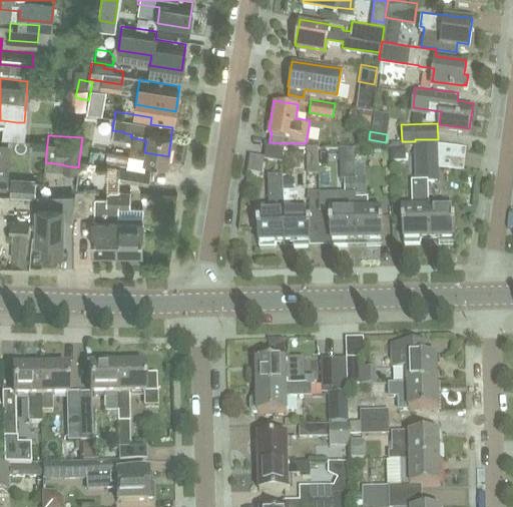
[(415,141),(415,151),(439,151),(439,139),(438,139),(415,139),(415,141)]
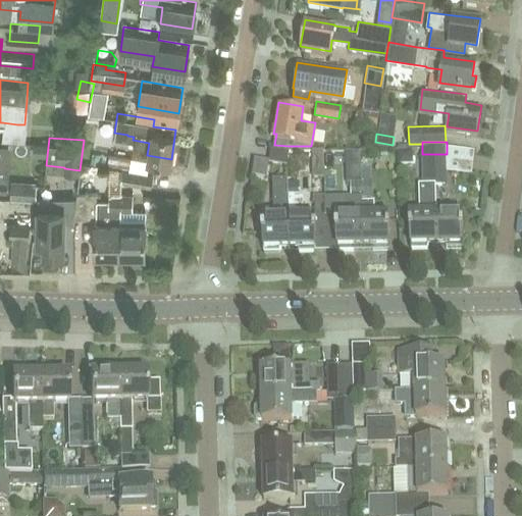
[(286,160),(289,146),(274,145),(270,144),(268,157),(286,160)]
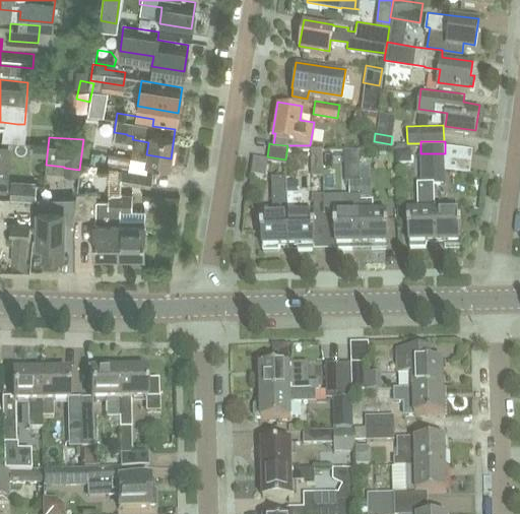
[(107,159),(121,162),(128,163),(130,151),(109,147),(107,159)]
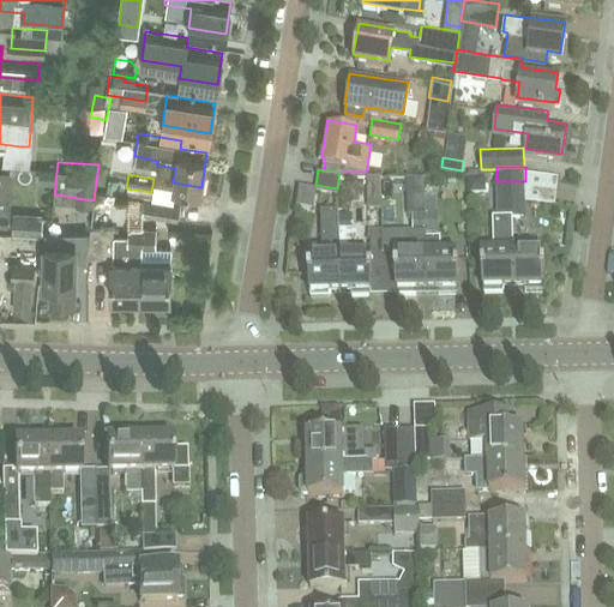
[(527,209),(527,194),(525,181),(497,181),(497,196),(512,196),(512,209),(527,209)]
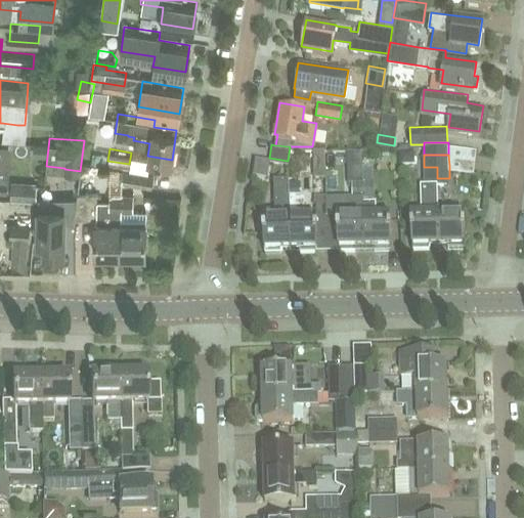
[(129,164),(122,163),(121,177),(151,182),(154,168),(129,164)]
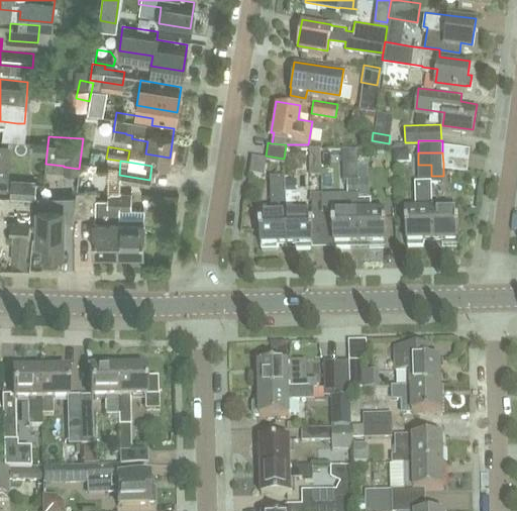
[(431,165),(418,165),(418,176),(431,176),(431,165)]
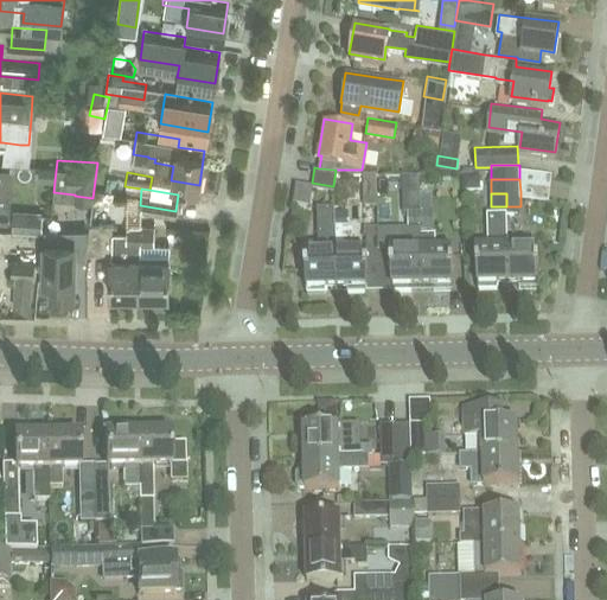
[(12,225),(27,225),(43,227),(43,204),(13,203),(12,225)]
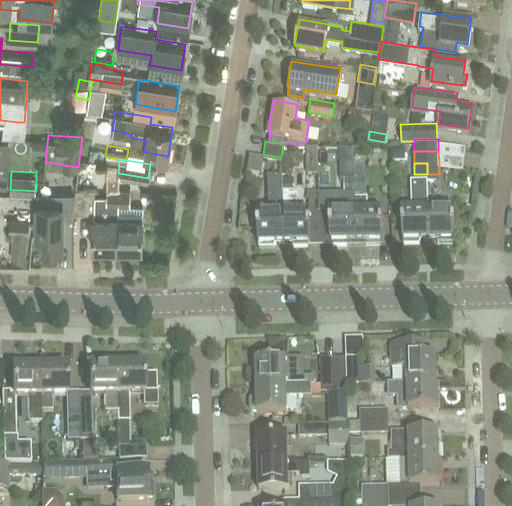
[(283,237),(282,207),(282,191),(282,175),(282,171),(267,171),(268,207),(256,208),(256,224),(258,224),(258,243),(273,243),(273,238),(283,237)]
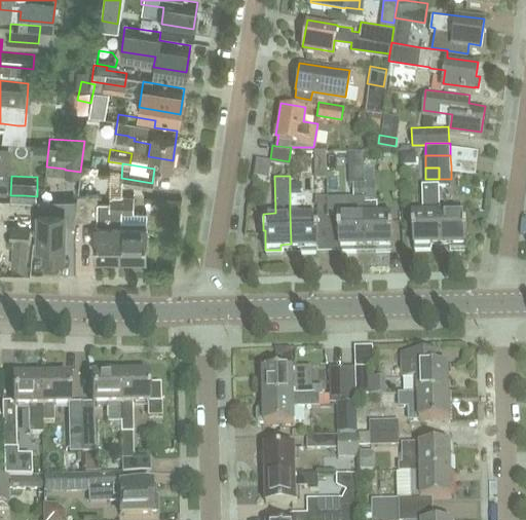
[(364,194),(374,193),(374,177),(364,178),(364,194)]
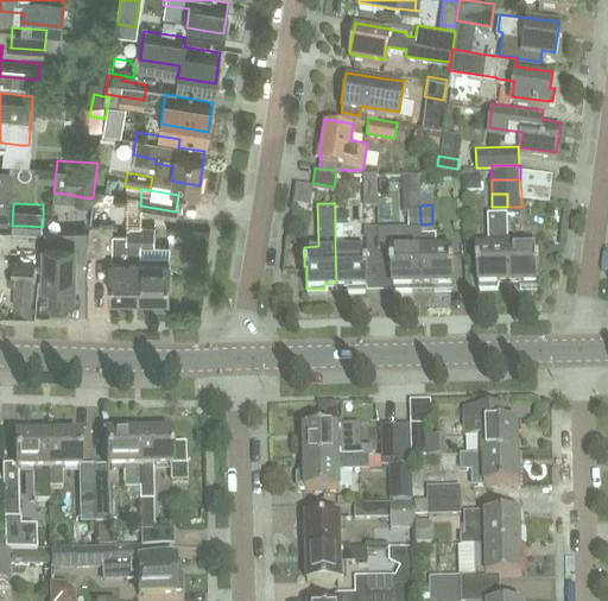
[(411,280),(423,279),(422,244),(420,229),(420,225),(420,206),(409,206),(409,225),(404,225),(378,226),(378,227),(379,258),(391,258),(391,264),(392,264),(393,286),(411,286),(411,280)]
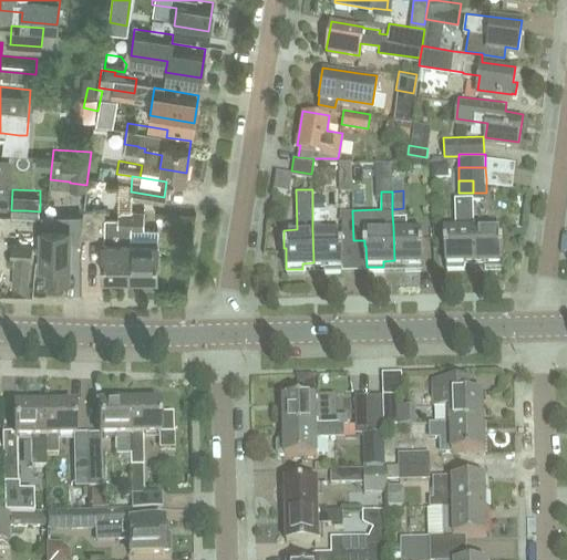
[(353,240),(352,211),(341,213),(341,228),(330,228),(329,209),(323,209),(323,194),(312,194),(312,211),(312,229),(313,262),(323,262),(323,268),(342,267),(342,246),(343,246),(343,240),(353,240)]
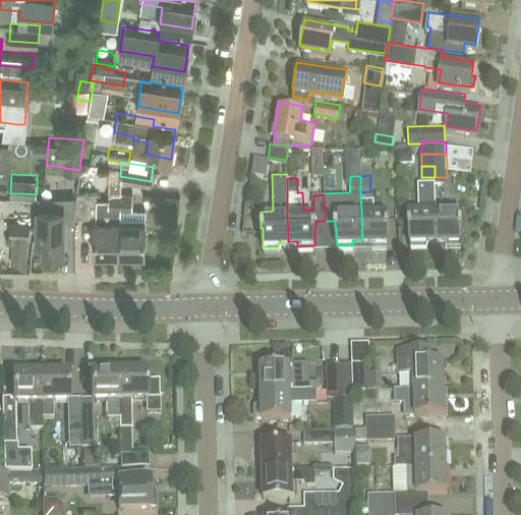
[(95,217),(95,248),(119,248),(120,205),(120,187),(109,186),(108,193),(97,193),(97,186),(76,186),(73,211),(95,211),(95,217)]
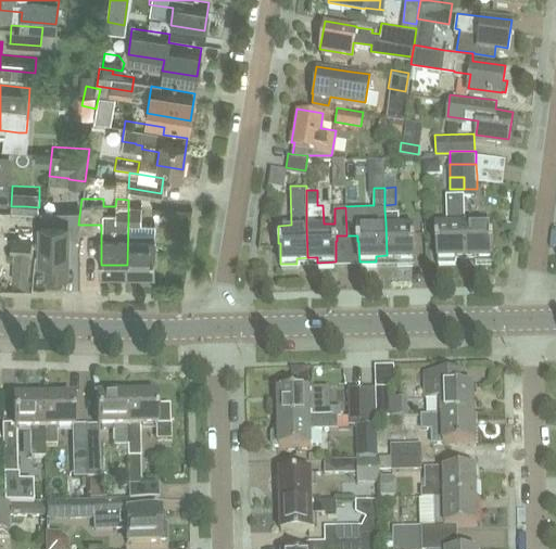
[(128,200),(128,218),(141,219),(141,216),(142,200),(128,200)]
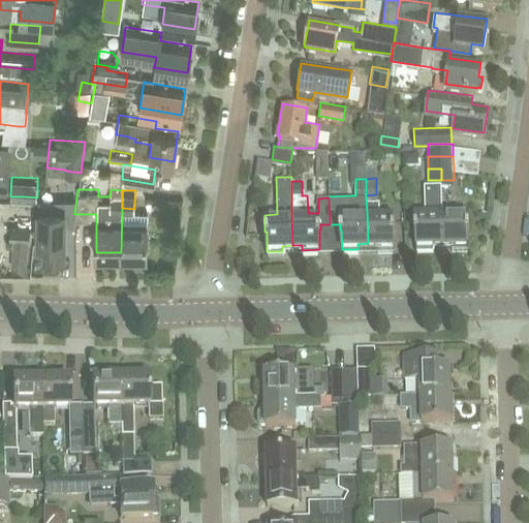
[(0,218),(6,219),(8,201),(0,200),(0,218)]
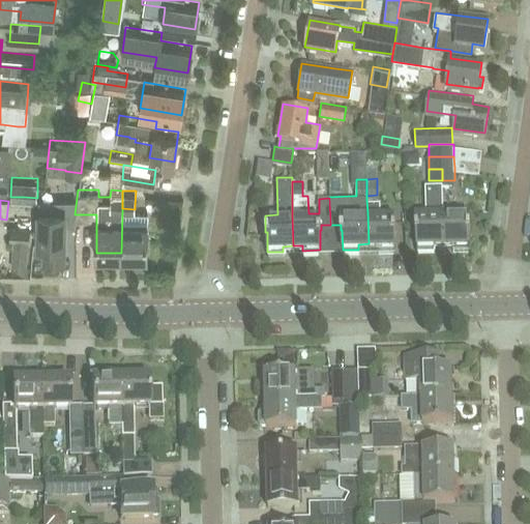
[(366,200),(367,212),(369,243),(378,243),(378,250),(394,249),(393,229),(395,229),(394,211),(380,211),(380,200),(366,200)]
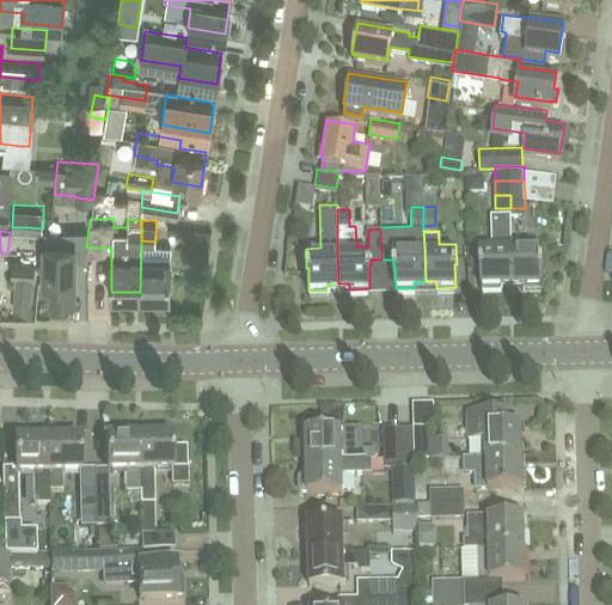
[(51,291),(74,291),(75,239),(44,238),(43,276),(51,276),(51,291)]
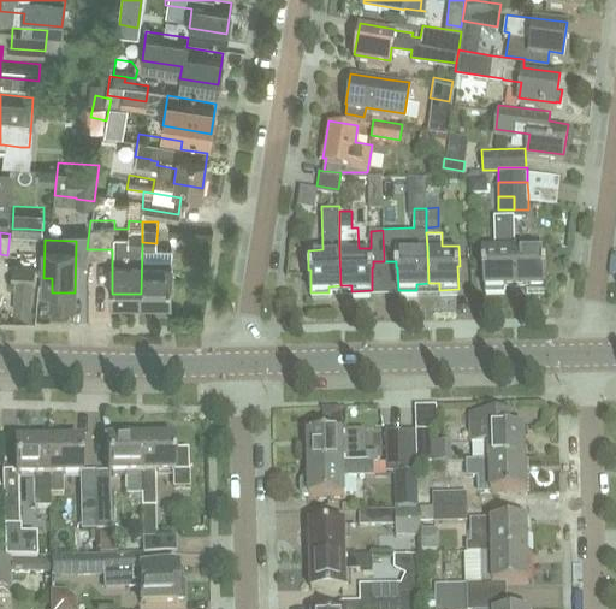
[(142,242),(141,294),(172,294),(171,246),(171,241),(157,240),(157,243),(142,242)]
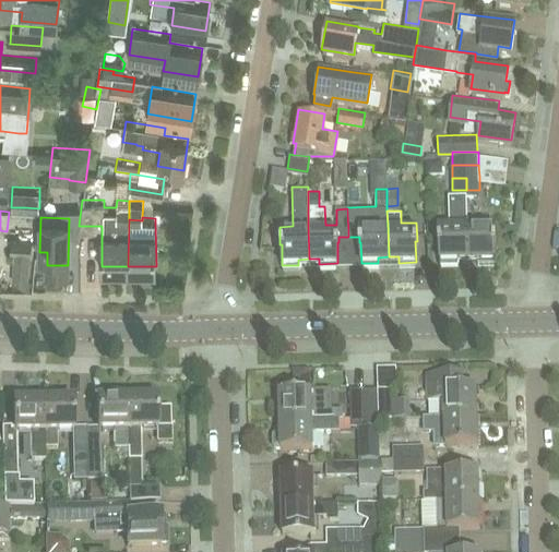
[(495,220),(466,222),(467,230),(467,255),(477,254),(477,261),(495,260),(495,239),(496,239),(495,220)]
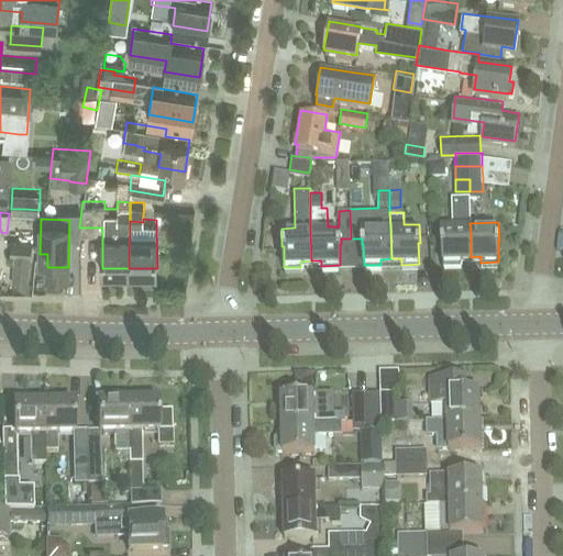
[(461,257),(471,257),(471,232),(470,223),(441,224),(442,243),(443,243),(443,264),(461,263),(461,257)]
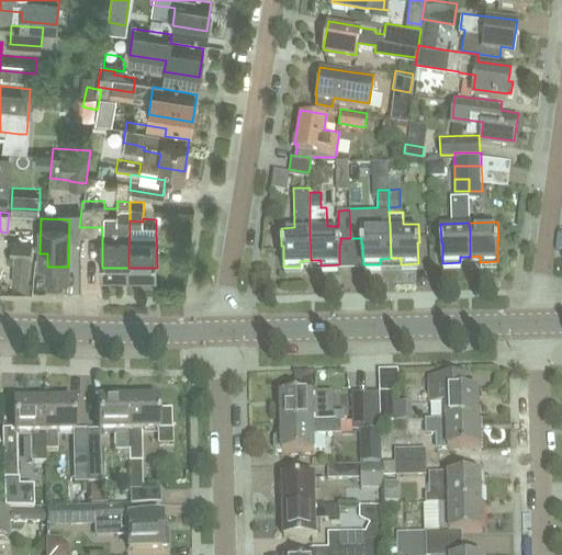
[(11,234),(10,250),(14,250),(31,252),(33,235),(11,234)]
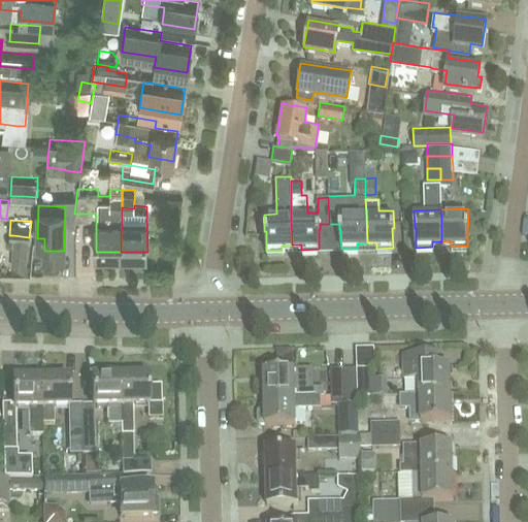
[(356,364),(357,392),(369,392),(369,364),(374,364),(374,344),(356,344),(356,364)]
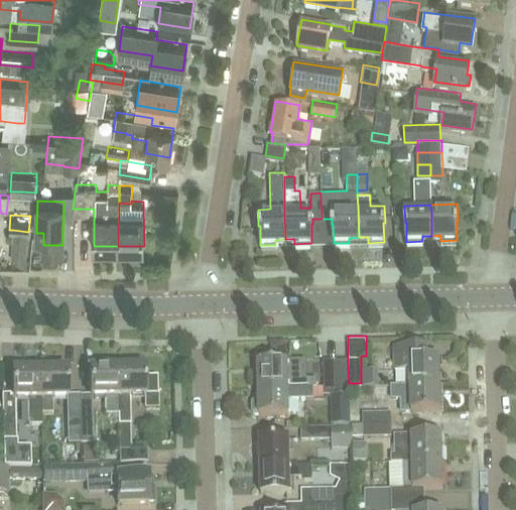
[(409,381),(439,380),(439,353),(427,354),(427,342),(394,342),(394,366),(409,366),(409,381)]
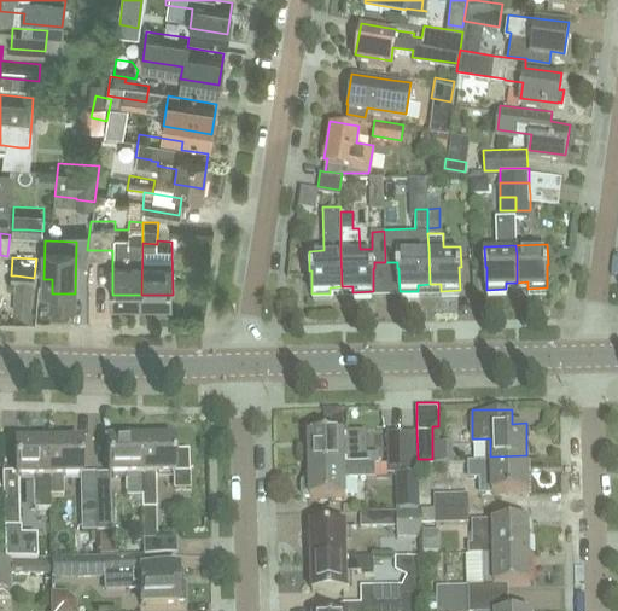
[(307,429),(308,460),(344,460),(375,459),(379,459),(379,448),(367,449),(366,426),(343,426),(343,428),(307,429)]
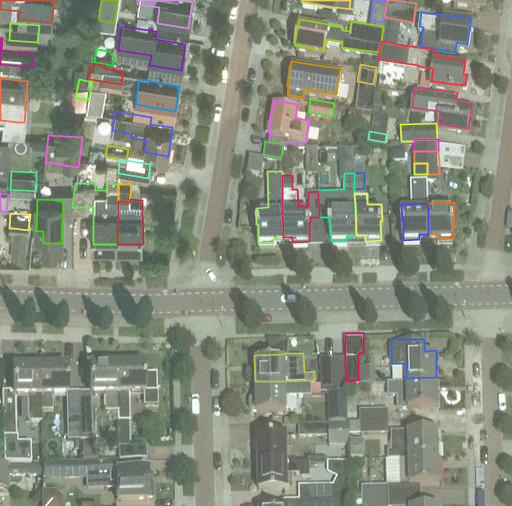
[(321,388),(333,388),(332,353),(320,353),(321,388)]
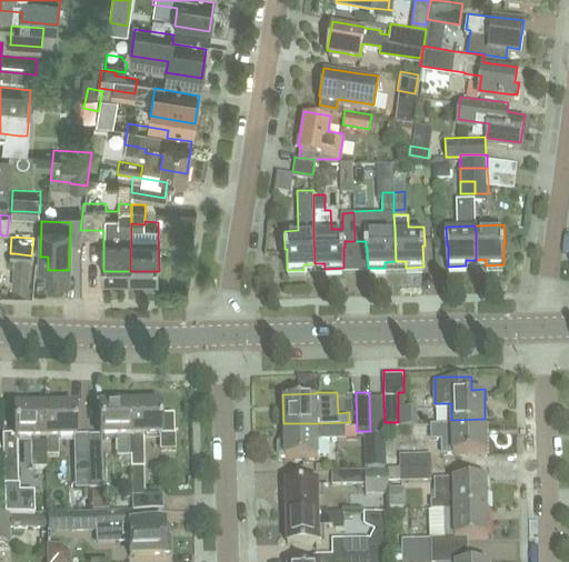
[(370,431),(385,430),(385,422),(383,392),(369,392),(370,431)]
